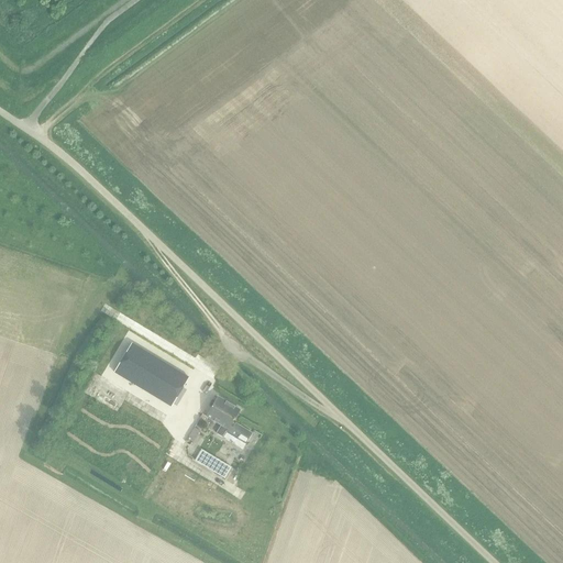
[(132,343),(114,373),(172,407),(189,378),(132,343)]
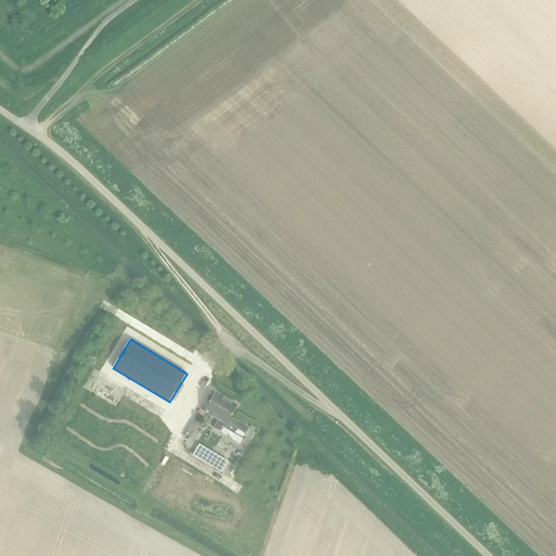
[(238,405),(215,392),(203,412),(218,420),(214,428),(240,444),(249,428),(230,417),(238,405)]
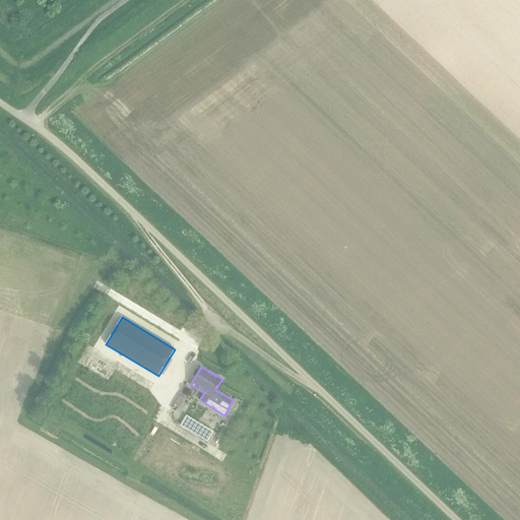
[(246,369),(244,373),(251,378),(254,374),(246,369)]
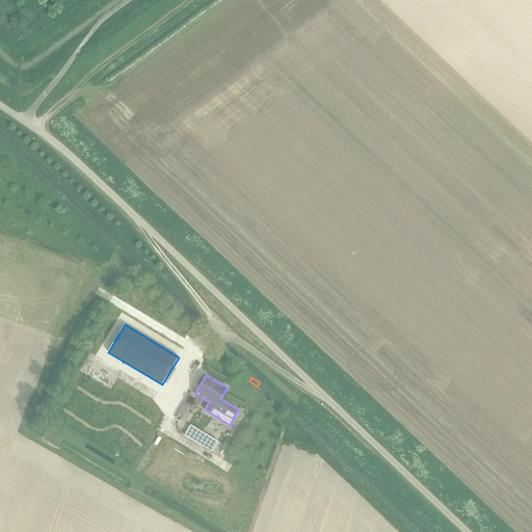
[(189,407),(184,404),(177,415),(182,419),(189,407)]
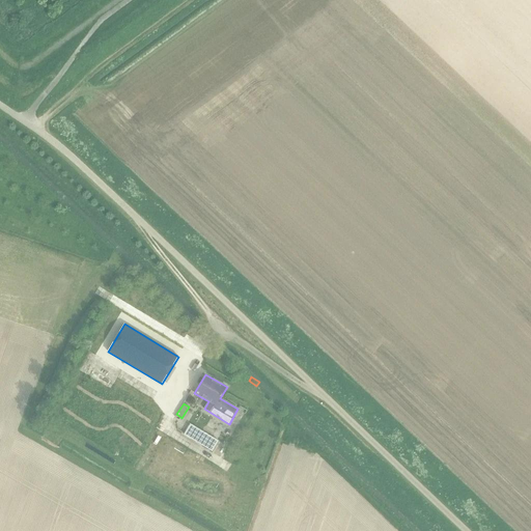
[(191,425),(185,435),(203,446),(210,437),(191,425)]
